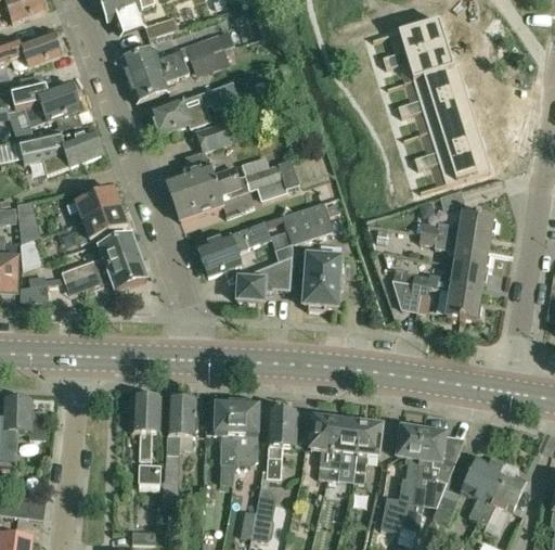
[(0,14),(9,11),(13,22),(44,11),(40,0),(0,0),(0,14)]
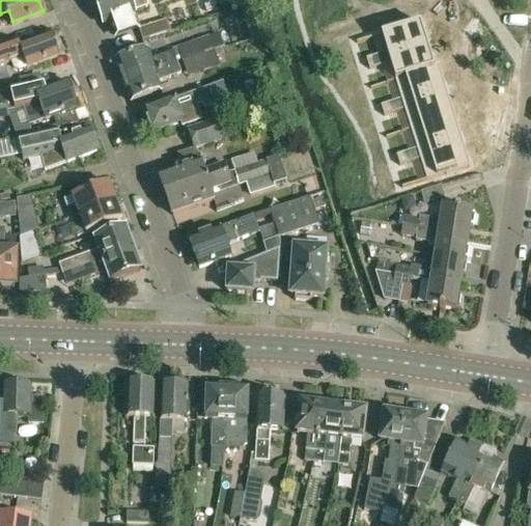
[(95,0),(103,21),(109,19),(114,33),(138,24),(133,10),(135,9),(134,6),(147,2),(146,0),(95,0)]
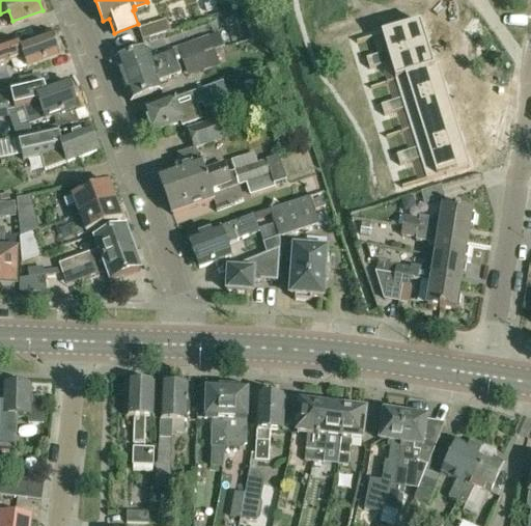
[(171,22),(167,10),(138,21),(142,32),(171,22)]
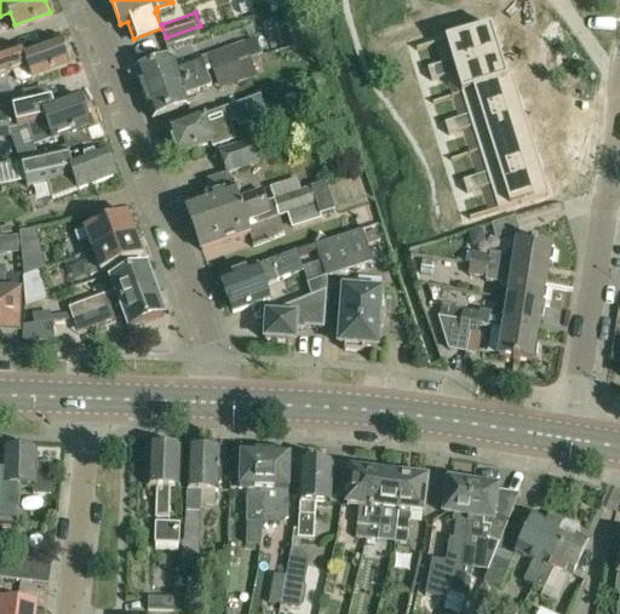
[(453,64),(499,50),(491,23),(445,38),(452,58),(453,64)]
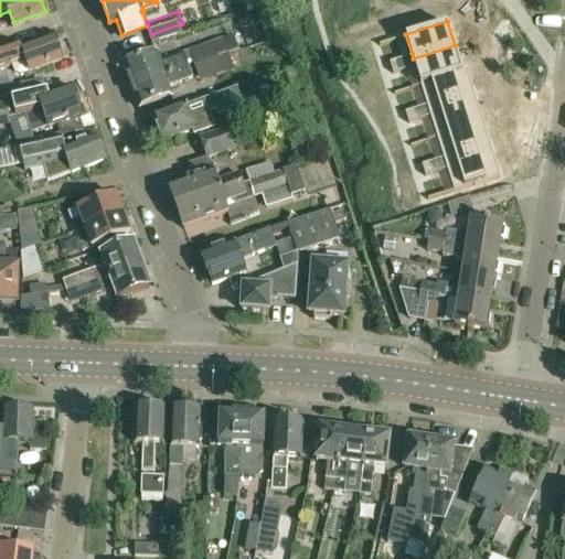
[(22,71),(29,67),(62,56),(53,33),(21,44),(20,40),(0,46),(0,65),(13,61),(16,67),(22,71)]
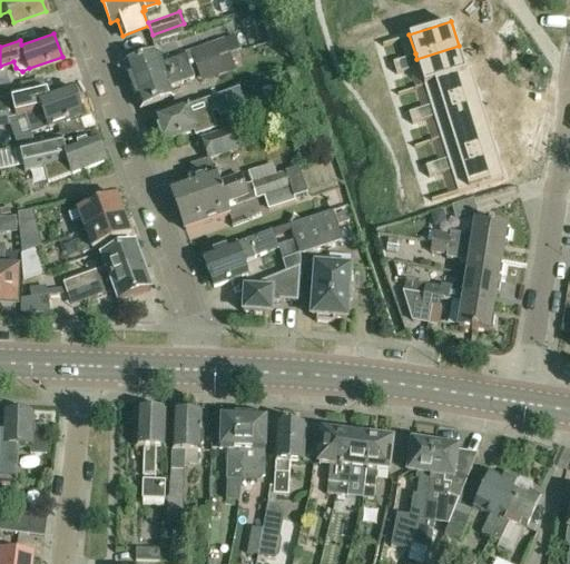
[(207,57),(227,49),(224,38),(161,60),(158,50),(125,62),(133,83),(190,62),(207,57)]
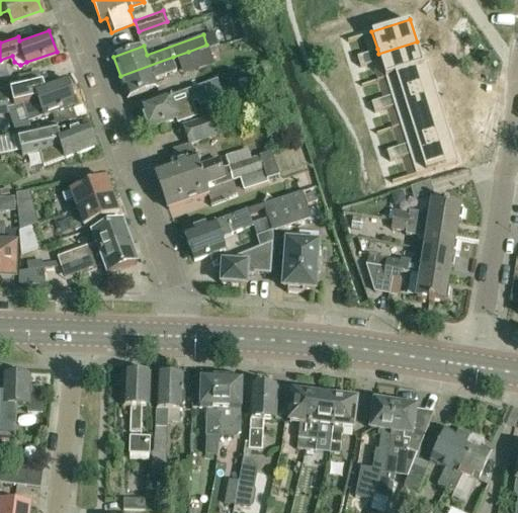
[(385,74),(428,61),(427,60),(423,61),(417,41),(378,54),(380,59),(385,74)]
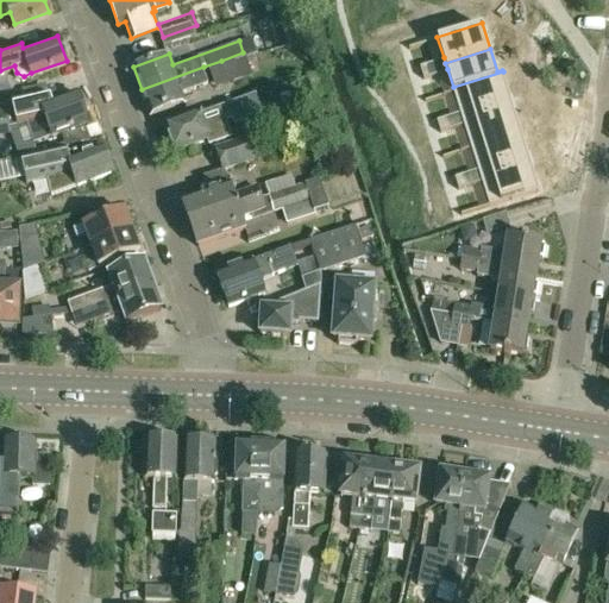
[(228,81),(251,73),(243,52),(221,61),(228,81)]
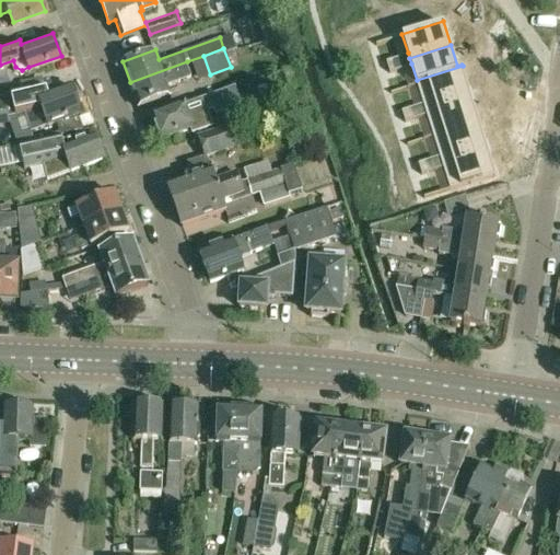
[(408,53),(397,56),(400,67),(411,64),(409,58),(408,53)]
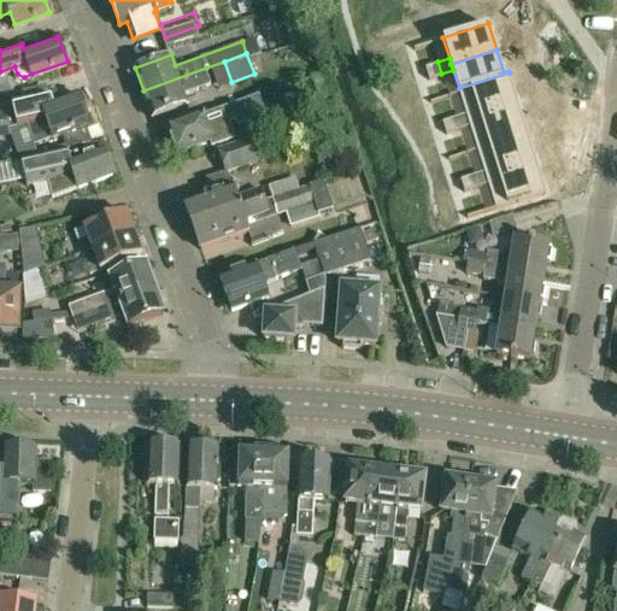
[(438,62),(425,65),(429,77),(441,74),(438,62)]
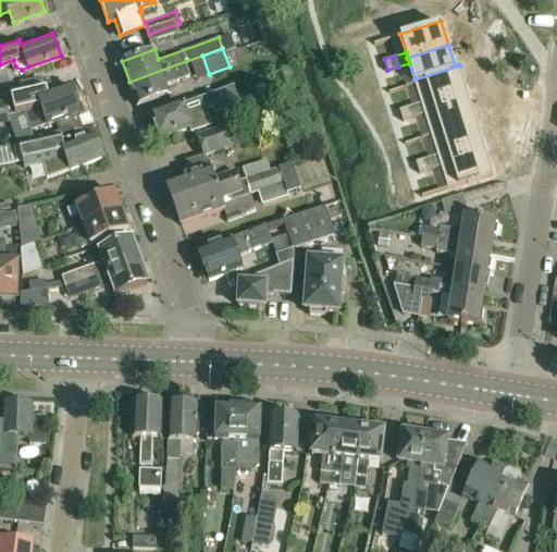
[(130,82),(137,103),(170,92),(165,82),(189,73),(186,61),(130,82)]
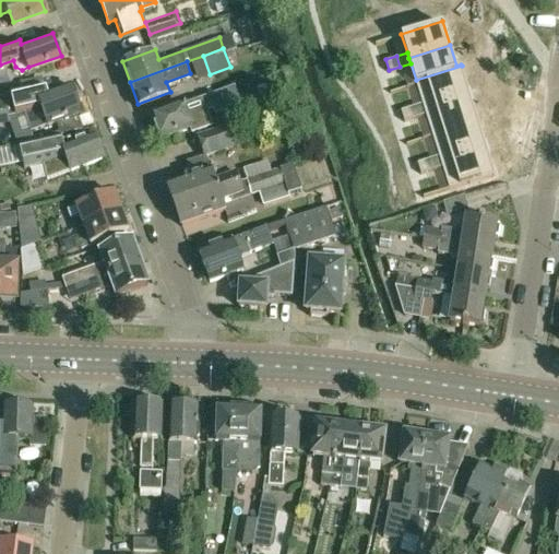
[(462,66),(416,80),(423,101),(424,106),(470,92),(462,66)]
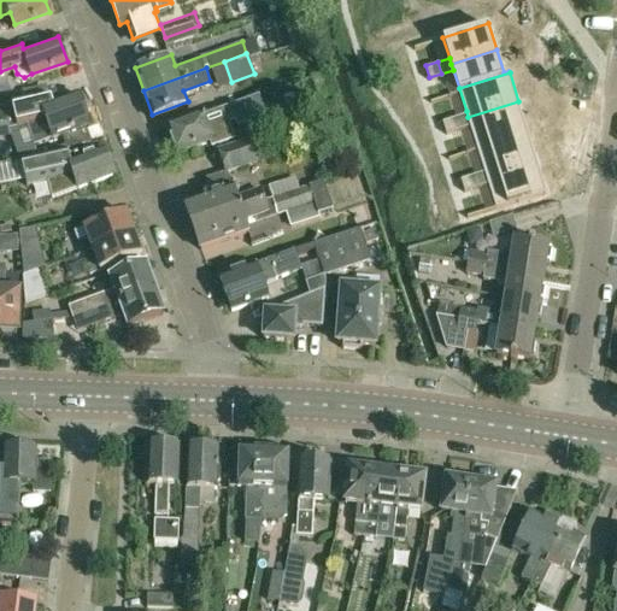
[(52,100),(50,92),(12,101),(17,123),(28,121),(35,141),(89,122),(88,116),(90,113),(88,109),(84,106),(78,90),(52,100)]
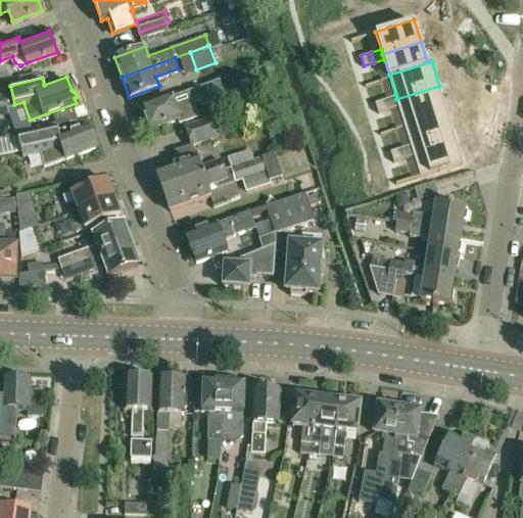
[(196,87),(143,105),(146,114),(144,119),(147,126),(150,126),(150,127),(180,116),(181,121),(178,122),(179,124),(199,118),(193,100),(200,98),(202,102),(224,95),(218,80),(196,87)]
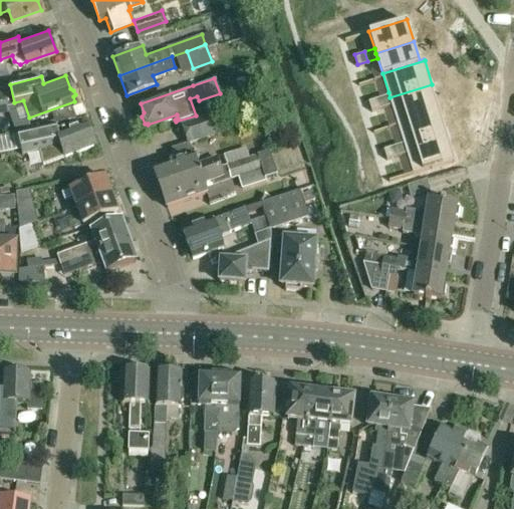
[(398,121),(440,108),(432,84),(390,97),(392,102),(398,121)]
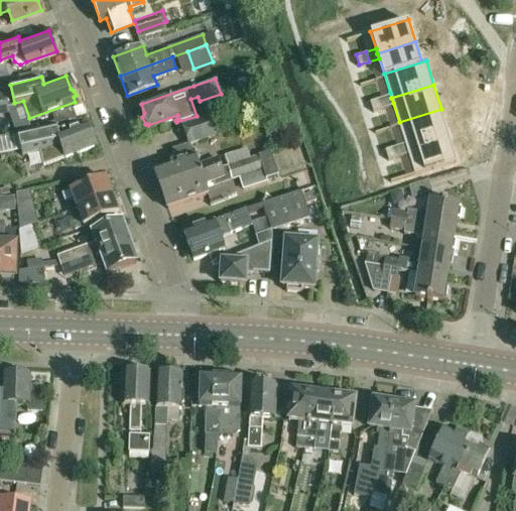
[(390,93),(380,96),(383,106),(393,103),(391,98),(390,93)]
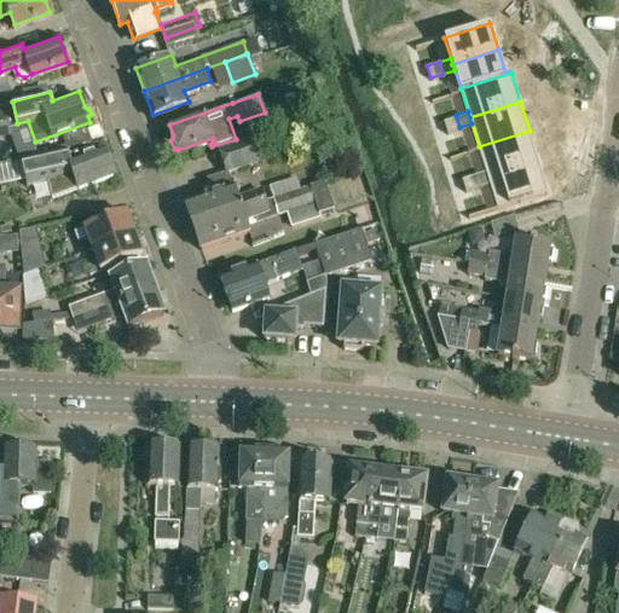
[(456,115),(444,120),(447,131),(460,127),(456,115)]
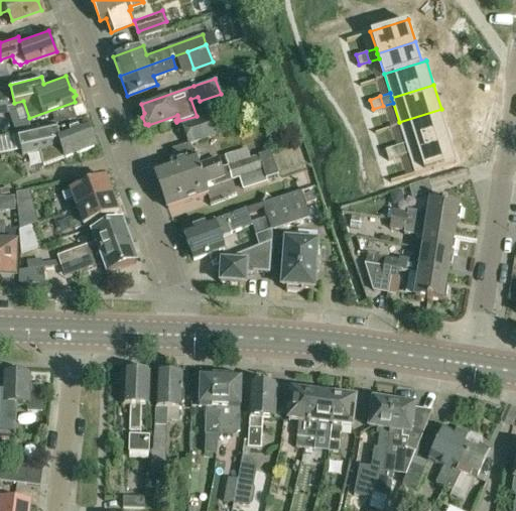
[(441,109),(399,122),(405,141),(406,146),(448,133),(441,109)]
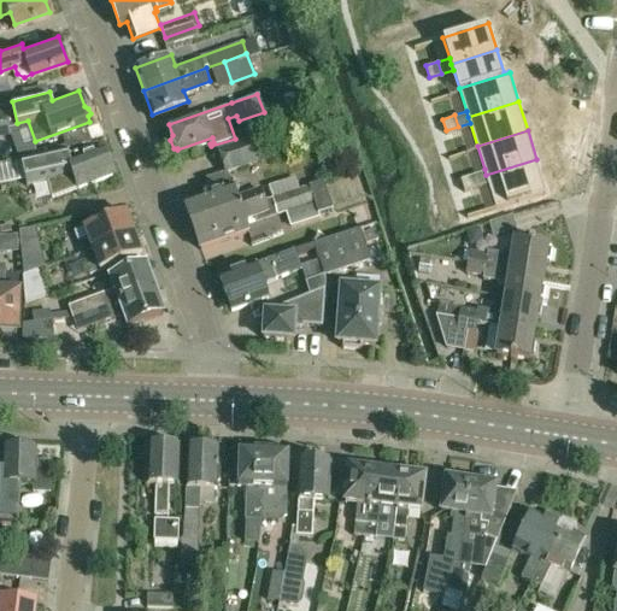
[(215,148),(222,169),(256,158),(250,137),(215,148)]
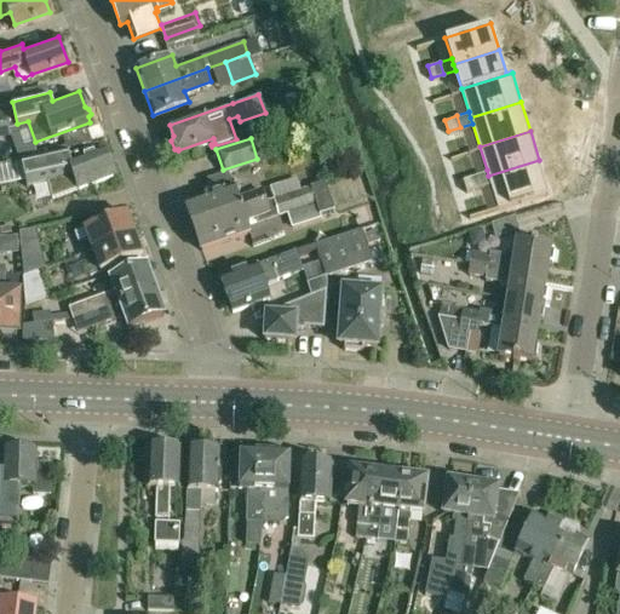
[(265,142),(257,144),(260,158),(274,154),(274,153),(273,150),(269,141),(265,142)]
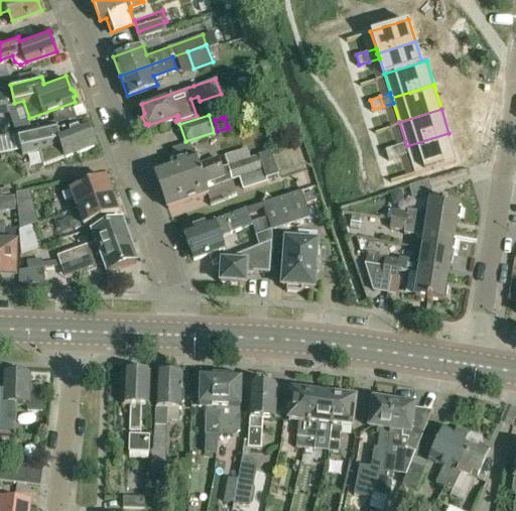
[(51,122),(18,130),(24,152),(38,149),(40,148),(43,162),(66,153),(66,154),(95,143),(87,122),(74,126),(73,122),(53,129),(51,122)]
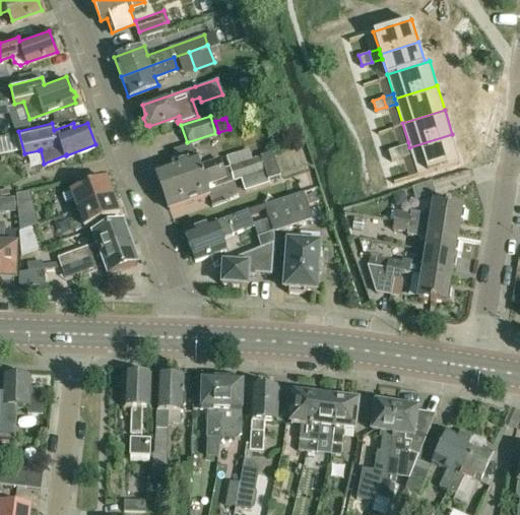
[(460,159),(452,134),(409,147),(411,152),(417,173),(460,159)]
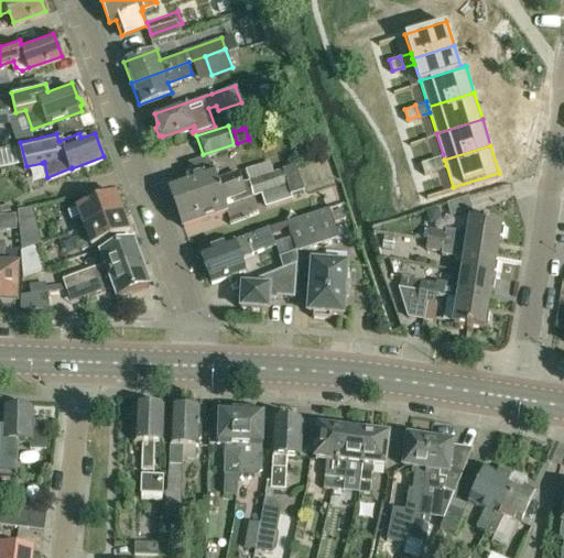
[(443,154),(432,159),(435,168),(446,165),(444,160),(443,154)]
